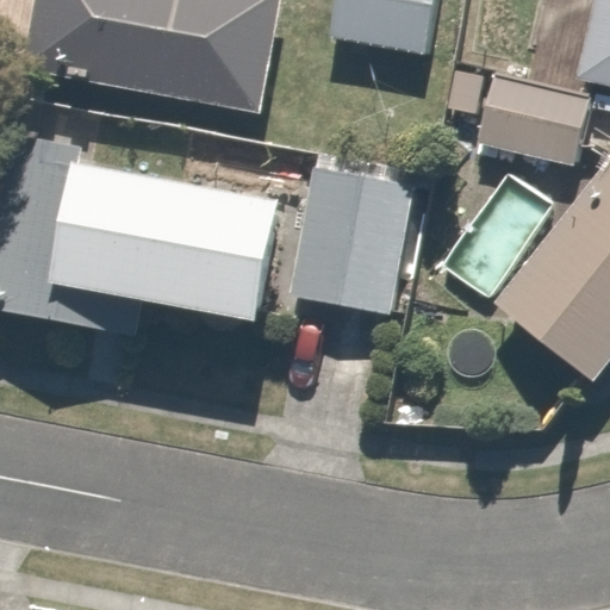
[(50,0),(37,85),(247,117),(265,0),(50,0)]
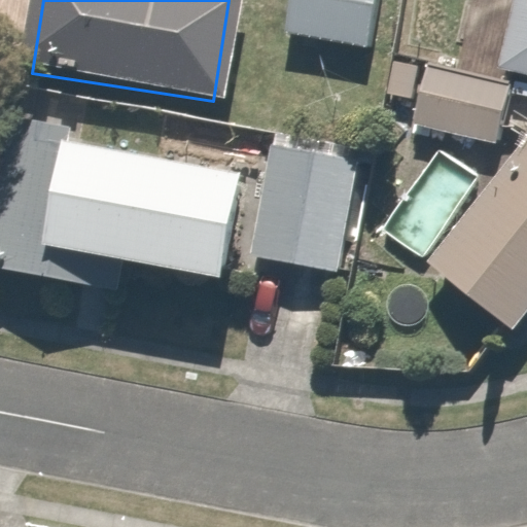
[(373,0),(290,0),(285,35),(366,46),(373,0)]
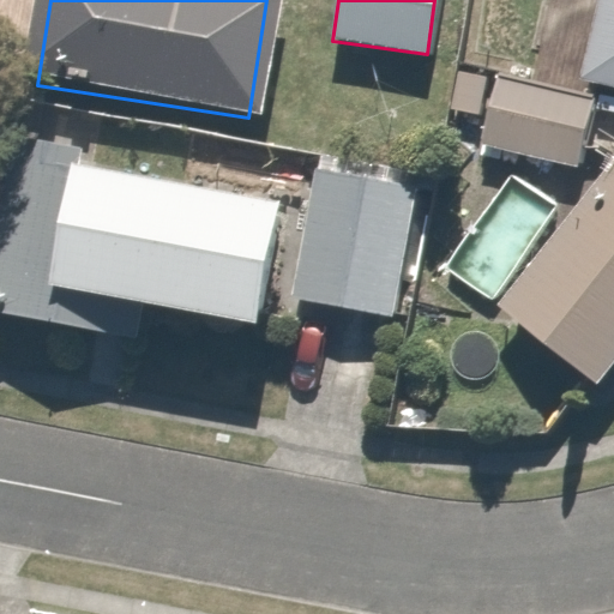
[(613,0),(590,0),(578,78),(577,86),(613,92),(613,0)]
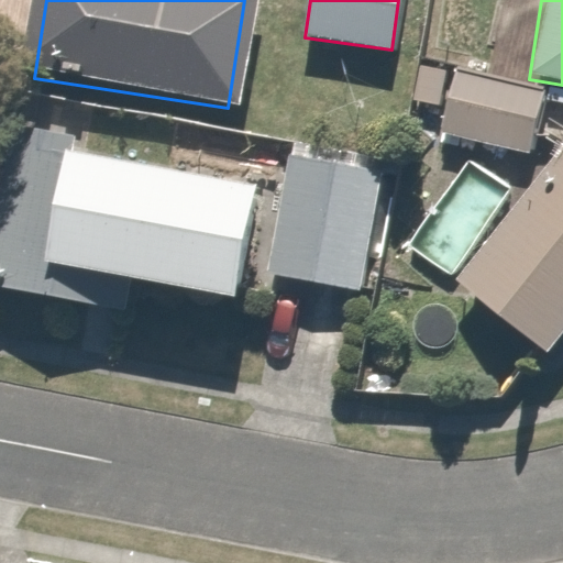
[(539,86),(453,72),(442,138),(528,153),(539,86)]
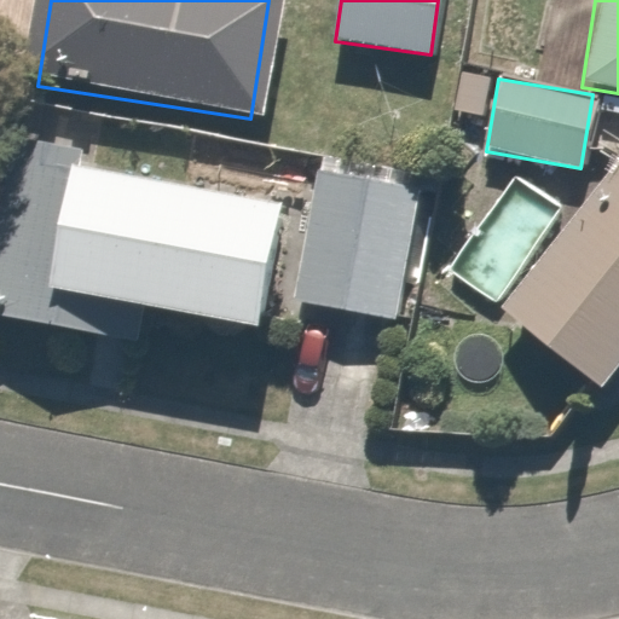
[(0,324),(143,348),(149,308),(265,328),(285,203),(73,167),(4,155),(0,178),(0,324)]
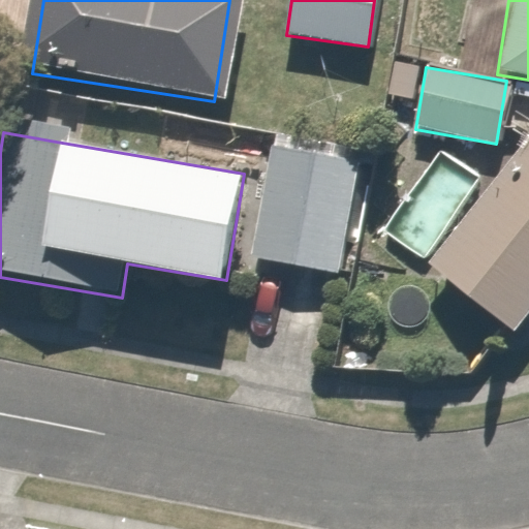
[(528,135),(425,259),(515,336),(528,318),(528,135)]
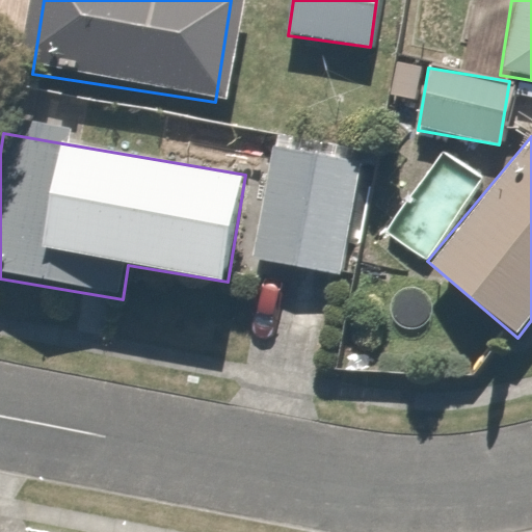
[(356,163),(272,151),(248,259),(344,274),(356,163)]
